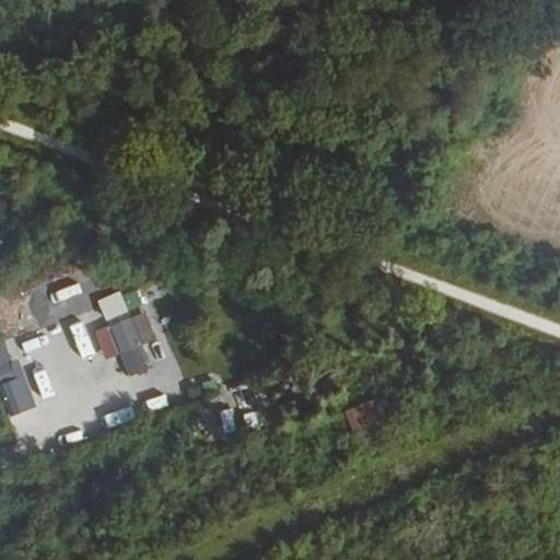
[(103,318),(126,313),(121,292),(98,298),(103,318)]
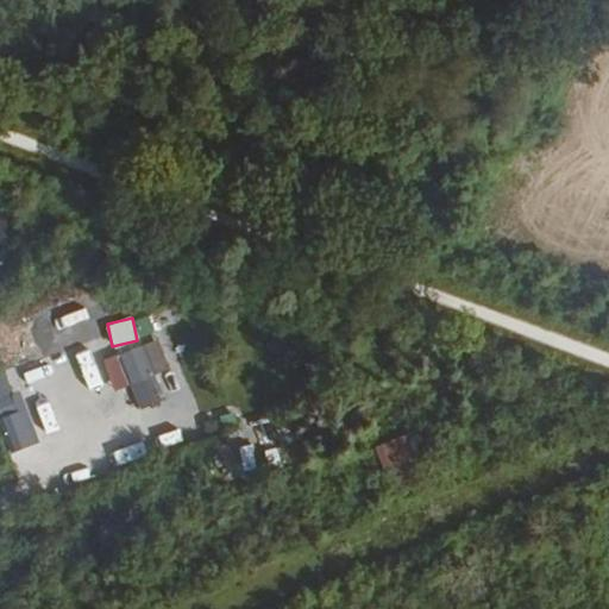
[(162,369),(176,365),(170,341),(156,345),(162,369)]
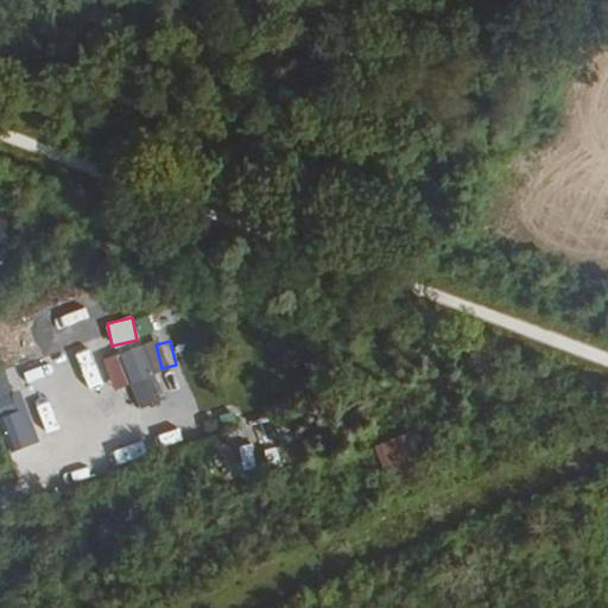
[(140,407),(162,401),(143,342),(101,355),(112,390),(132,384),(140,407)]
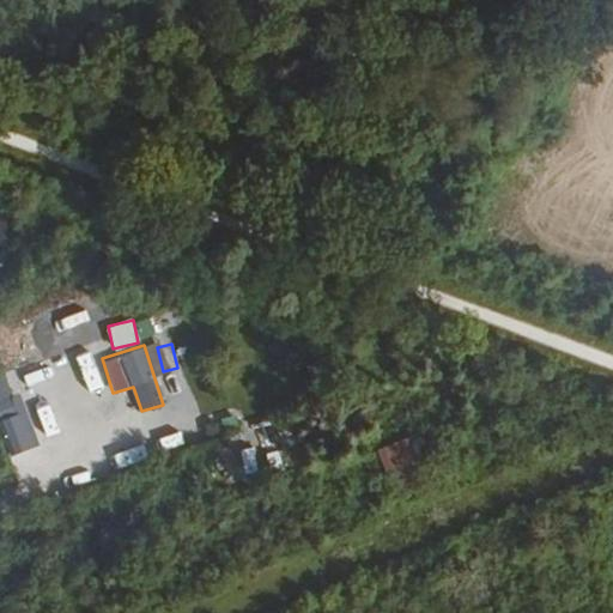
[(7,372),(0,374),(0,418),(18,414),(7,372)]
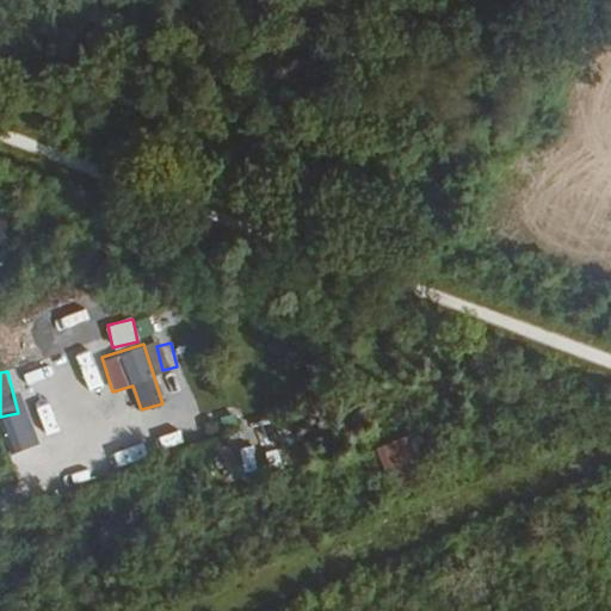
[(395,494),(421,482),(400,437),(374,449),(395,494)]
